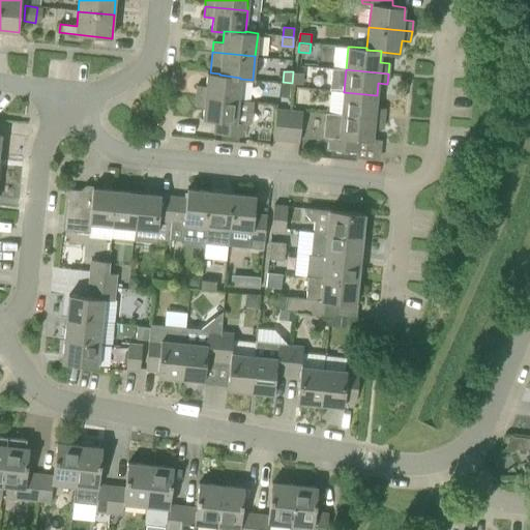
[(302,72),(293,71),(292,83),(301,84),(302,72)]
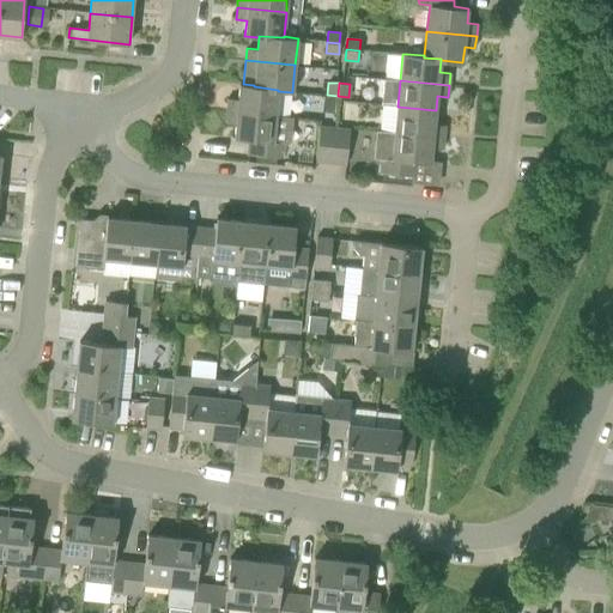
[(228,98),(226,110),(275,115),(278,91),(278,90),(254,86),(254,85),(243,84),(240,84),(238,99),(228,98)]
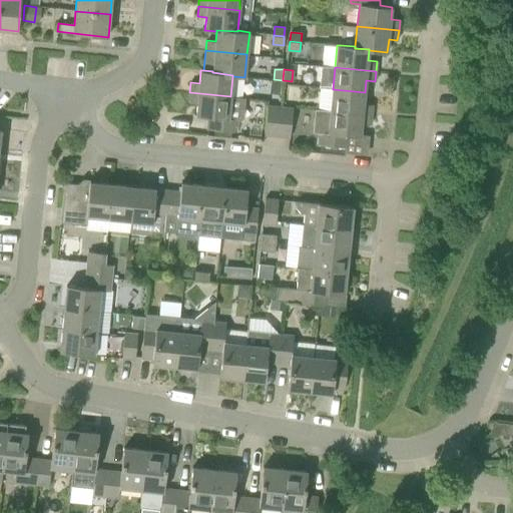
[(364,103),(365,92),(333,89),(331,110),(372,114),(373,104),(364,103)]
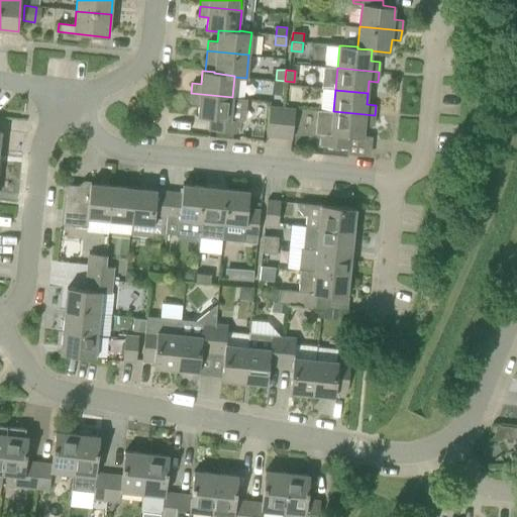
[(232,97),(191,93),(190,103),(199,103),(198,116),(210,117),(209,130),(237,133),(238,128),(240,128),(240,122),(245,118),(247,99),(232,98),(232,97)]
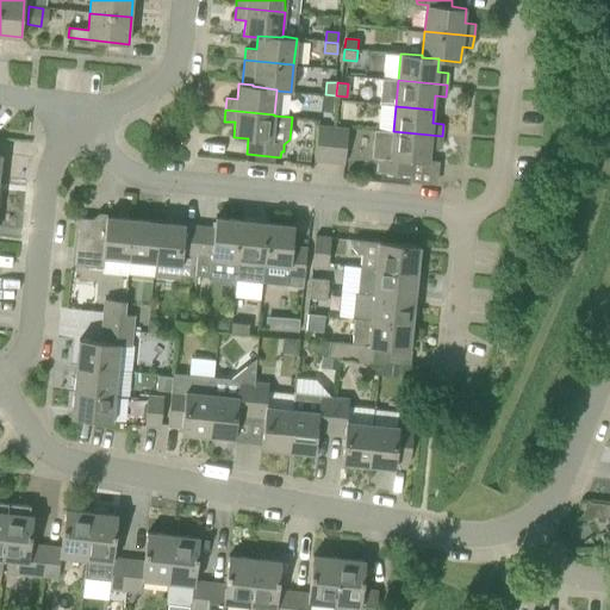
[(315,160),(330,162),(334,128),(318,125),(315,160)]
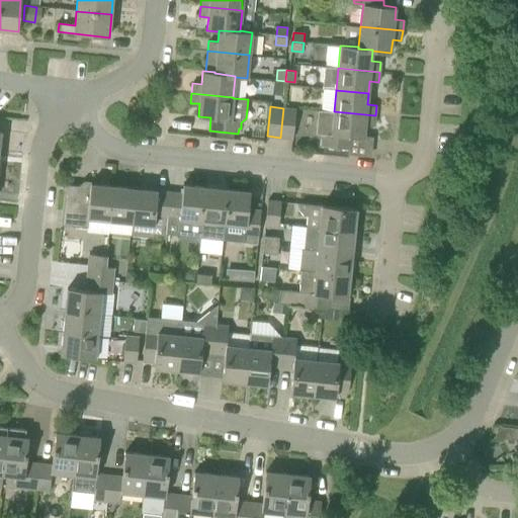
[(283,108),(280,138),(292,139),(295,109),(283,108)]
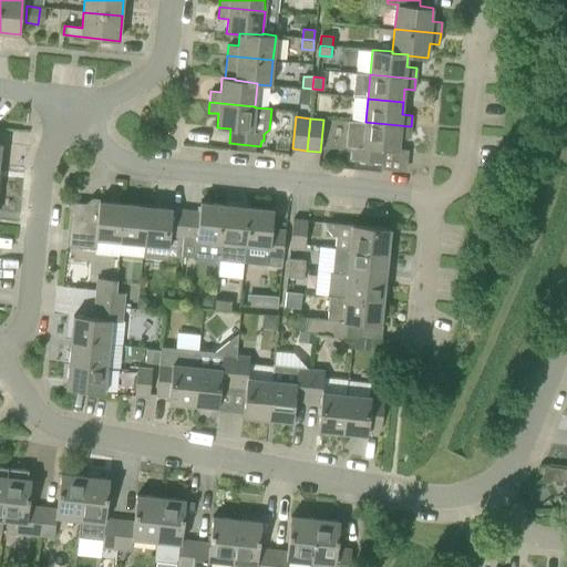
[(411,126),(366,122),(351,121),(351,123),(349,123),(347,145),(353,146),(352,160),(383,163),(384,150),(399,151),(400,136),(410,137),(411,126)]
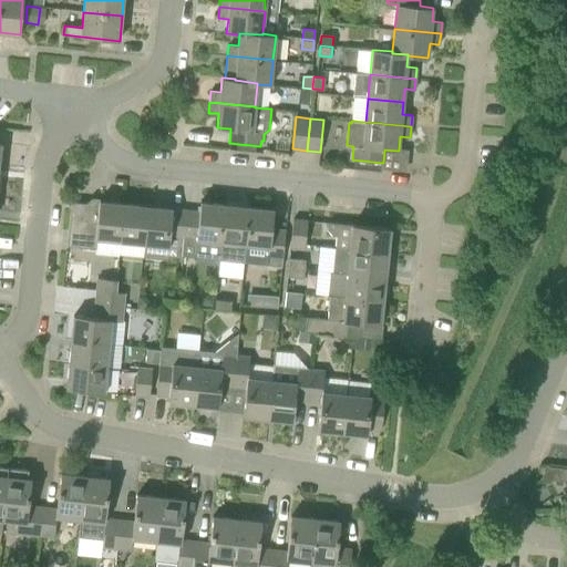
[(120,241),(124,204),(99,202),(94,200),(91,205),(90,206),(71,204),(66,246),(95,249),(98,238),(120,241)]
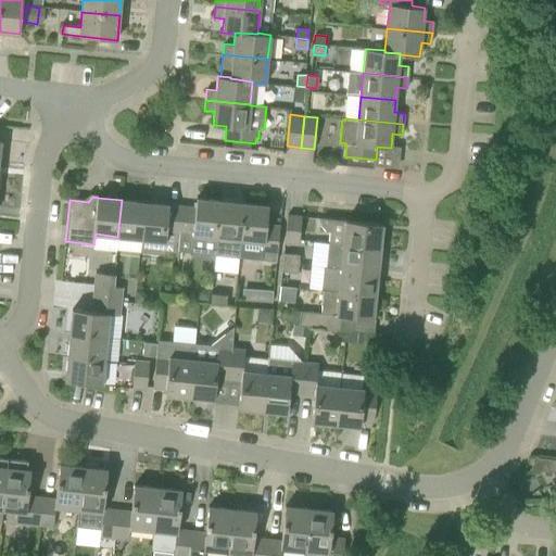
[(217,238),(220,201),(197,198),(196,207),(182,205),(179,234),(178,251),(215,255),(217,238)]
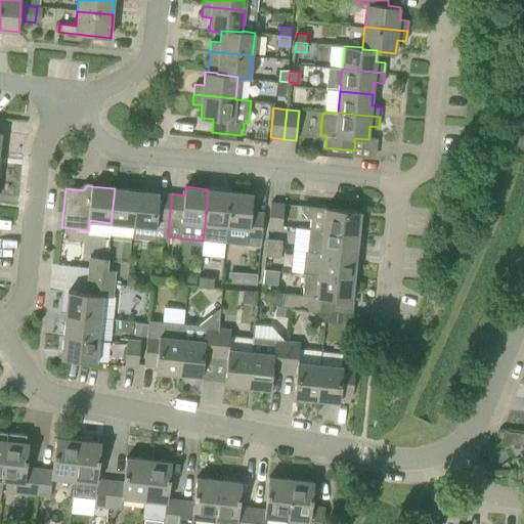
[(133,225),(136,190),(115,188),(111,223),(133,225)]
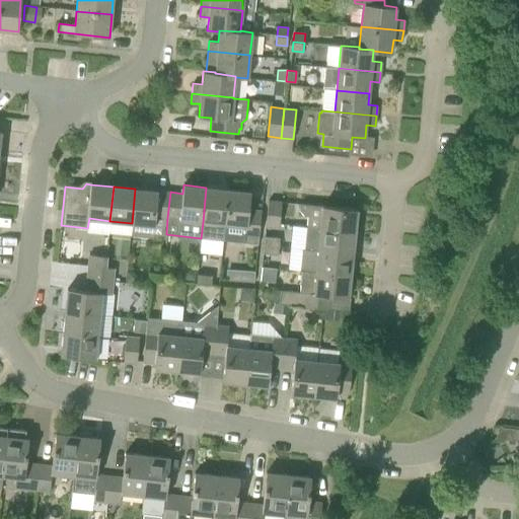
[(228,190),(206,188),(203,222),(201,238),(223,240),(224,224),(228,190)]
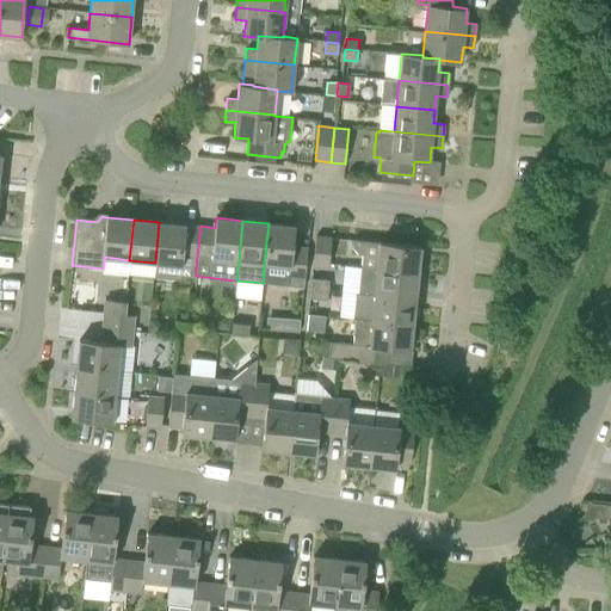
[(159,222),(155,263),(180,266),(181,255),(197,257),(201,226),(159,222)]
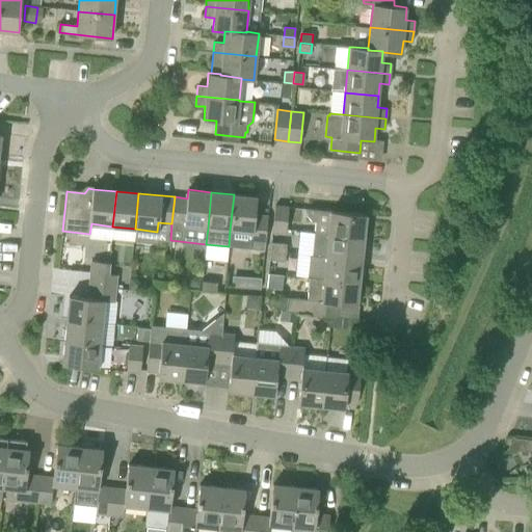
[(257,196),(234,194),(230,230),(251,232),(251,241),(265,242),(268,216),(255,215),(257,196)]
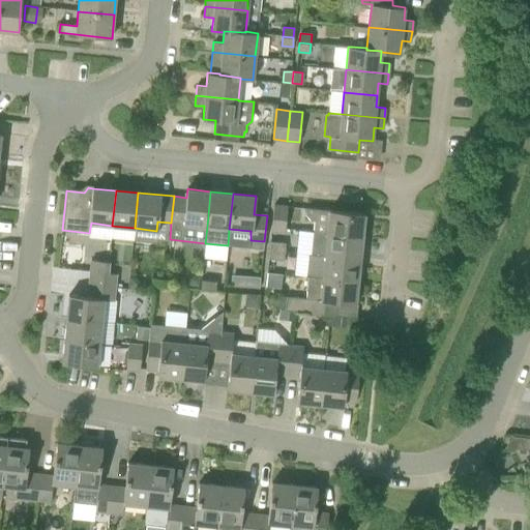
[(285,232),(287,206),(274,204),(271,231),(285,232)]
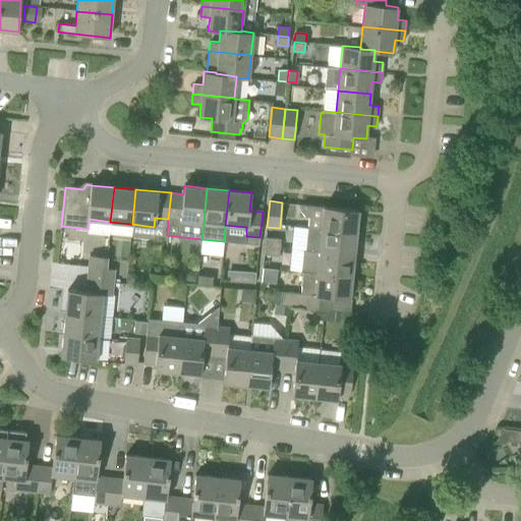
[(307,228),(322,229),(356,233),(358,210),(301,204),(300,214),(304,218),(308,219),(307,228)]
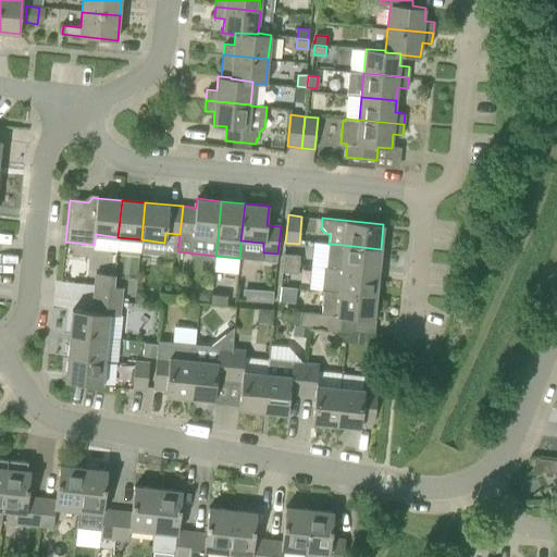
[(381,249),(344,245),(329,244),(326,267),(379,272),(381,249)]
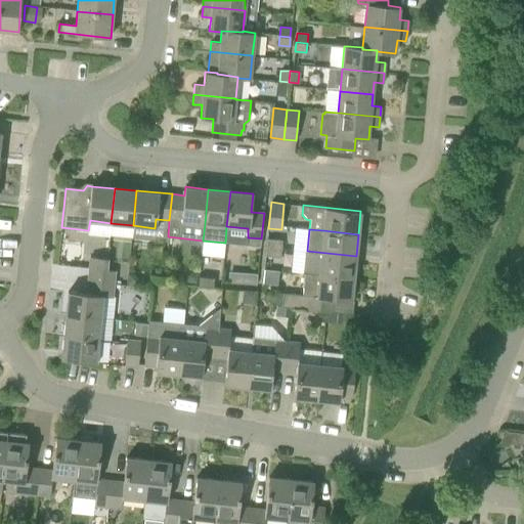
[(266,247),(281,249),(282,239),(267,238),(266,247)]
